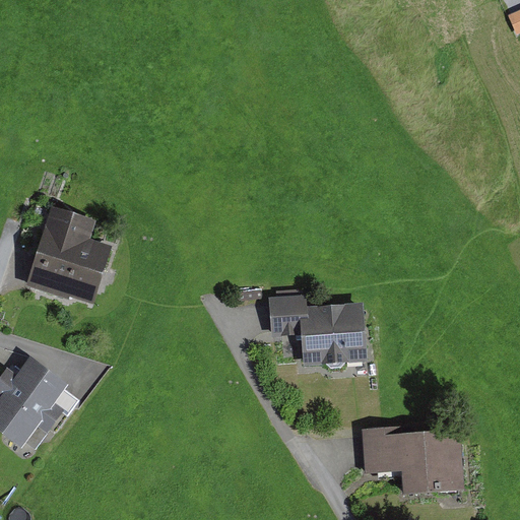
[(519,9),(508,15),(516,36),(519,34),(519,9)]
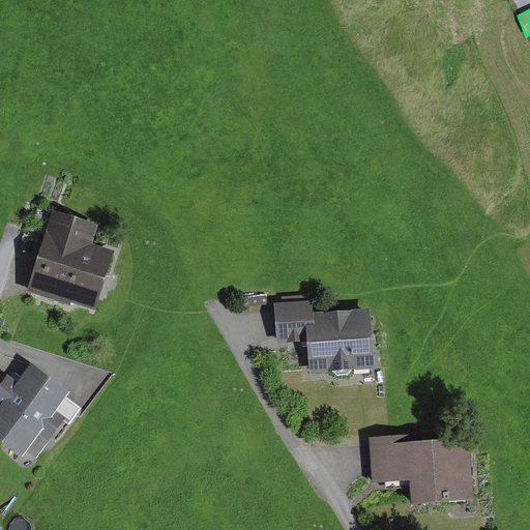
[(97,222),(54,207),(27,288),(70,302),(71,299),(95,306),(115,248),(91,240),(97,222)]
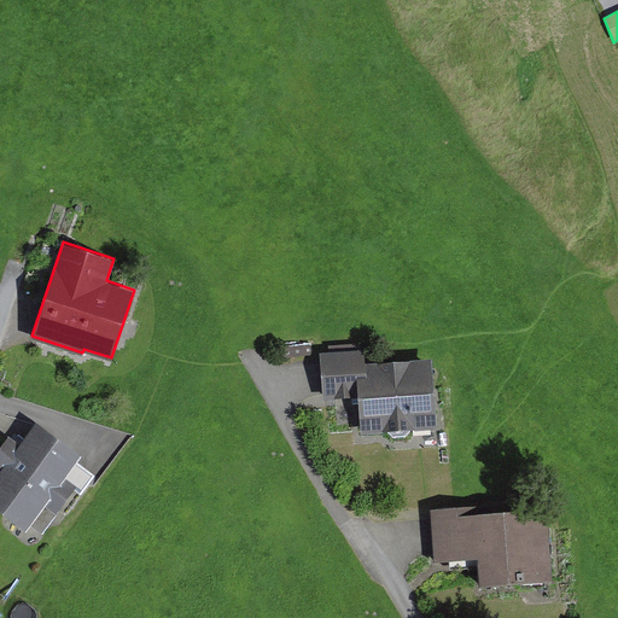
[(365,348),(319,350),(322,398),(359,396),(361,433),(437,429),(432,356),(366,360),(365,348)]
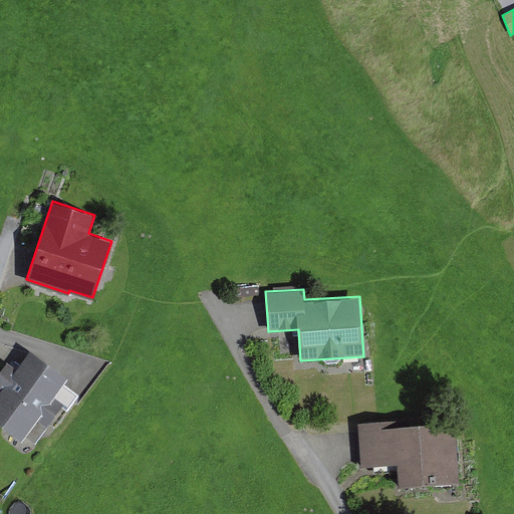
[(0,423),(20,439),(36,417),(46,425),(61,404),(67,408),(78,392),(64,381),(68,375),(29,346),(15,365),(7,359),(0,368),(0,423)]
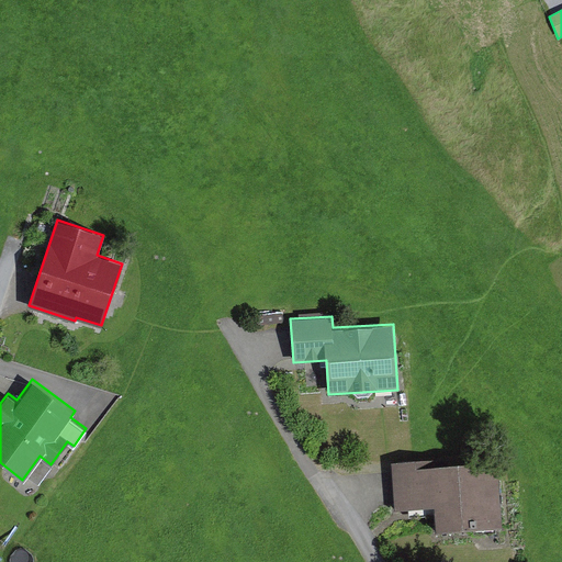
[(433,458),(391,461),(395,510),(433,508),(435,532),(504,527),(498,458),(434,463),(433,458)]
